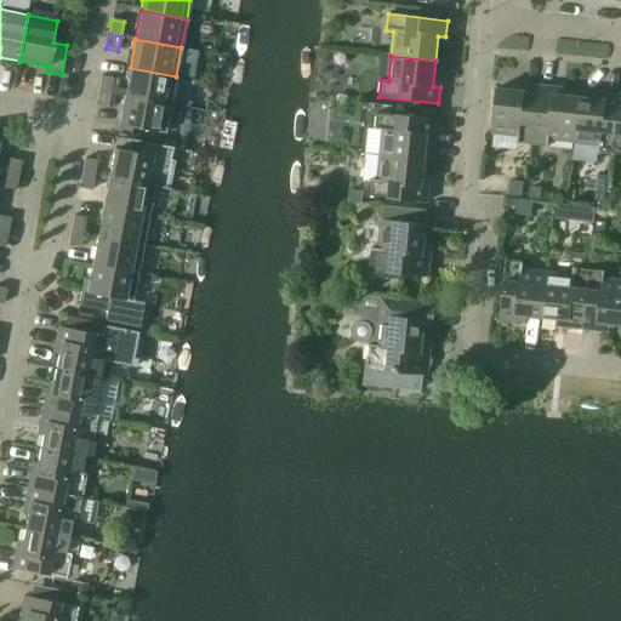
[(176,77),(130,68),(125,90),(124,96),(170,104),(176,77)]
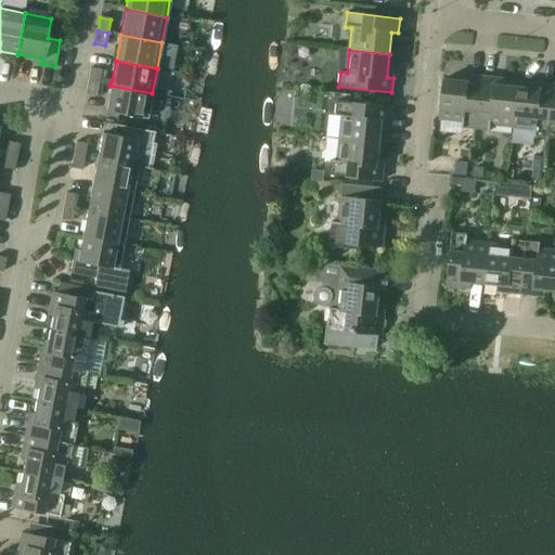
[(88,81),(99,84),(100,78),(101,71),(90,68),(88,81)]
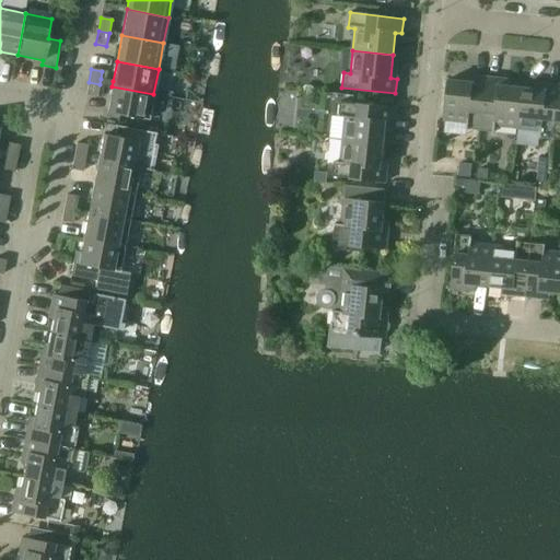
[(480,131),(486,78),(473,77),(471,83),(448,80),(444,120),(467,124),(466,130),(480,131)]
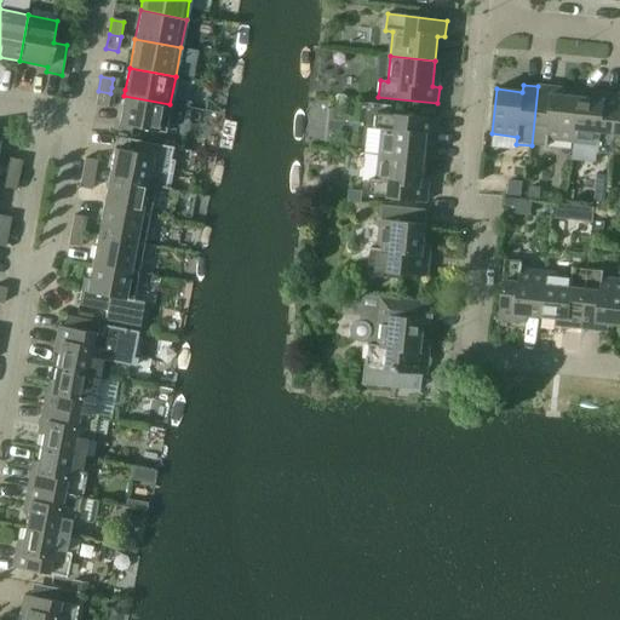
[(547,139),(573,143),(578,98),(552,95),(554,87),(538,86),(532,145),(547,147),(547,139)]
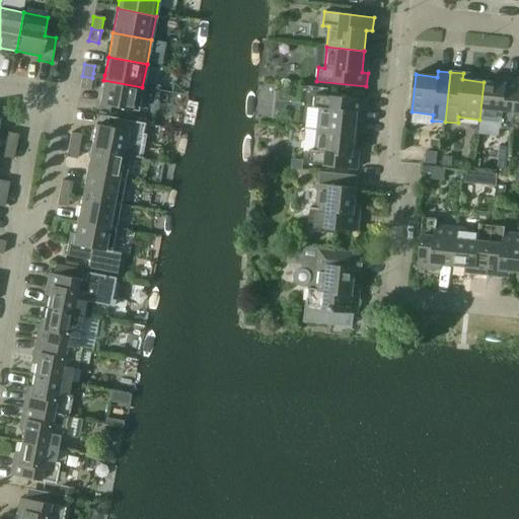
[(89,90),(92,78),(82,76),(79,88),(89,90)]
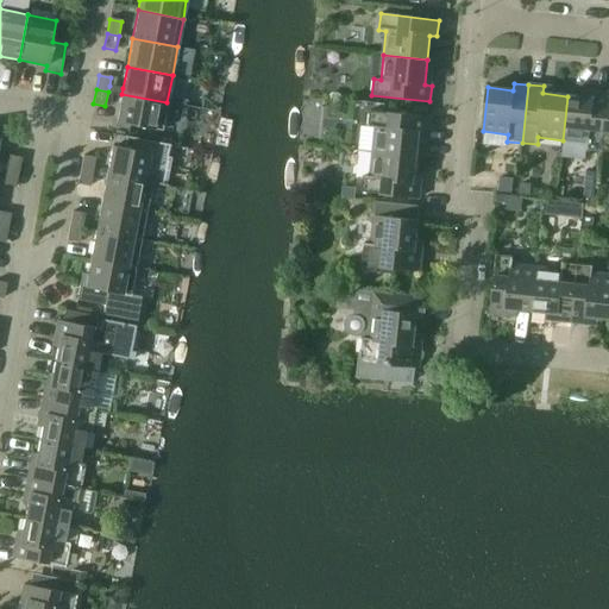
[(586,150),(602,151),(608,93),(592,92),(592,99),(567,96),(563,140),(588,143),(586,150)]
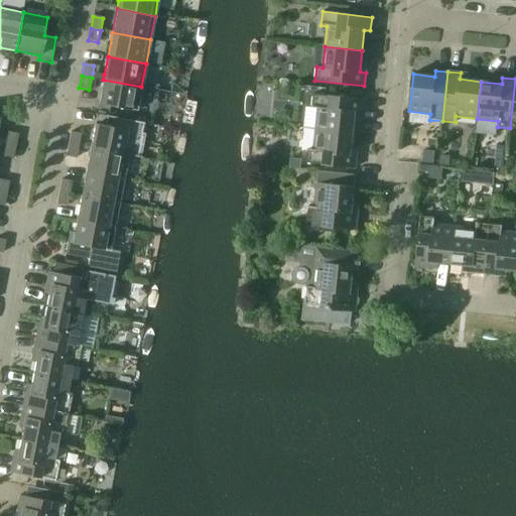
[(137,111),(141,87),(103,80),(99,104),(137,111)]
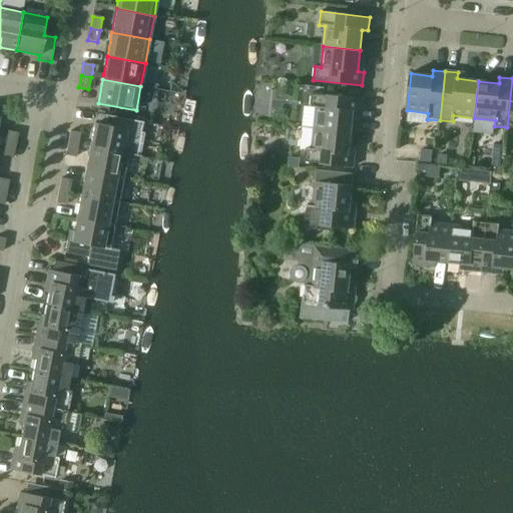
[(317,108),(314,128),(351,132),(354,112),(359,112),(361,99),(312,94),(311,107),(317,108)]
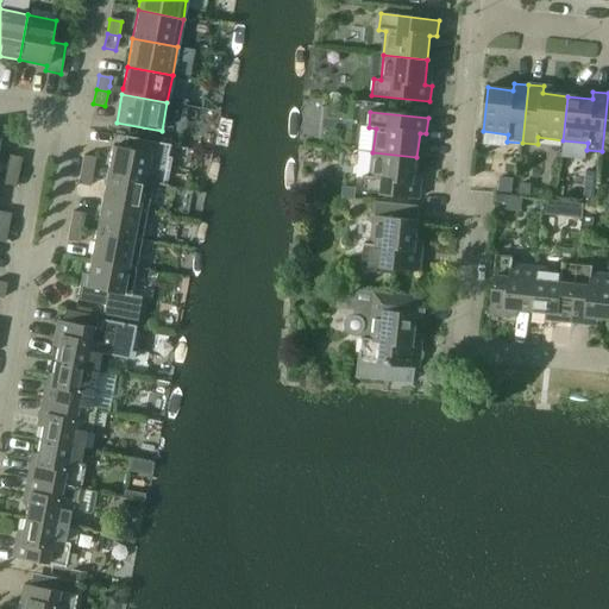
[(106,175),(151,183),(165,187),(171,158),(167,157),(169,145),(155,143),(146,140),(125,137),(123,149),(112,146),(106,175)]
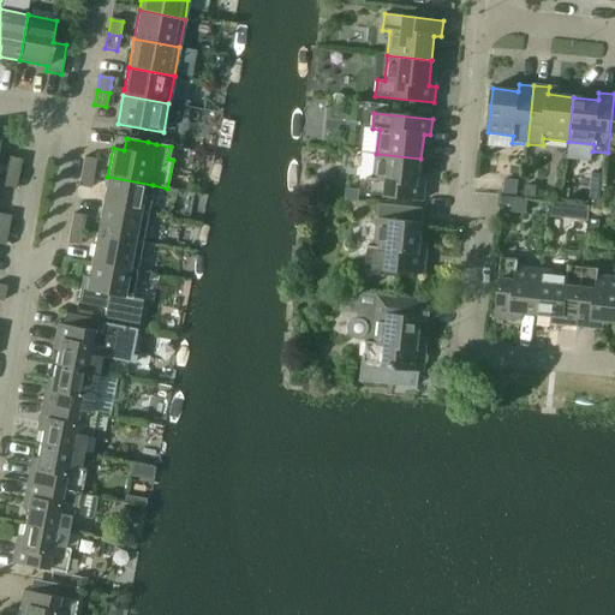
[(421,159),(376,154),(374,179),(366,178),(365,195),(424,201),(425,185),(418,184),(421,159)]
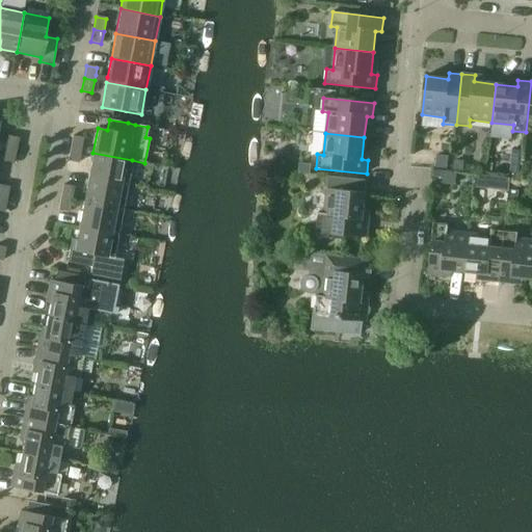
[(5,149),(16,151),(18,138),(7,136),(5,149)]
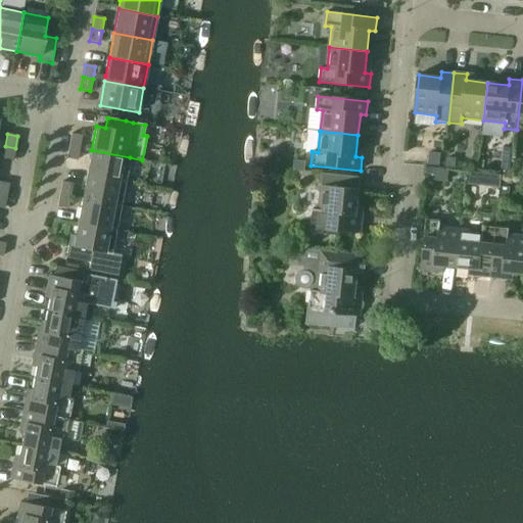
[(68,146),(80,148),(82,136),(72,134),(68,146)]
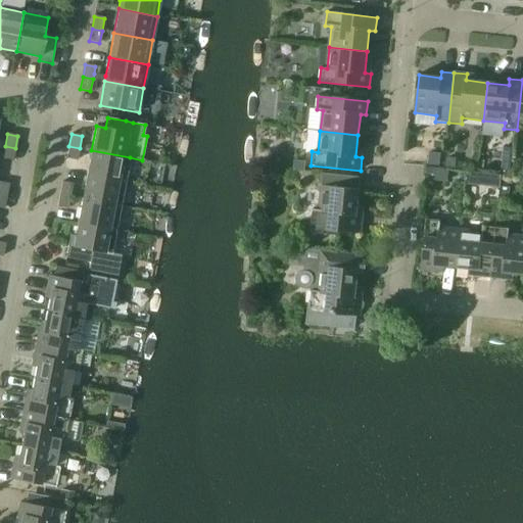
[(13,160),(15,148),(5,146),(3,158),(13,160)]
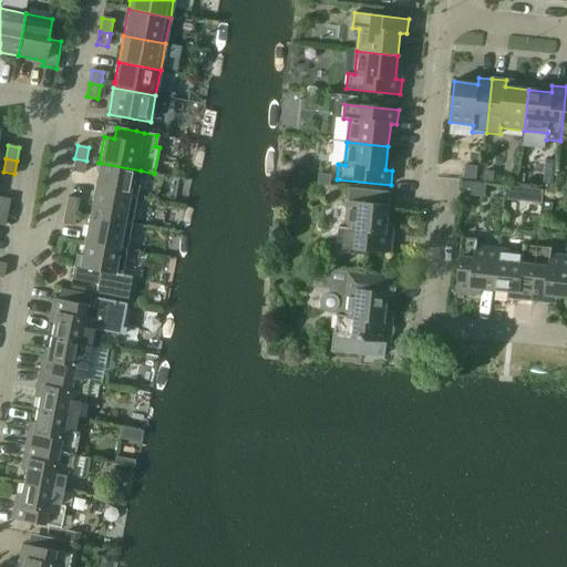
[(83,174),(86,161),(74,158),(72,172),(83,174)]
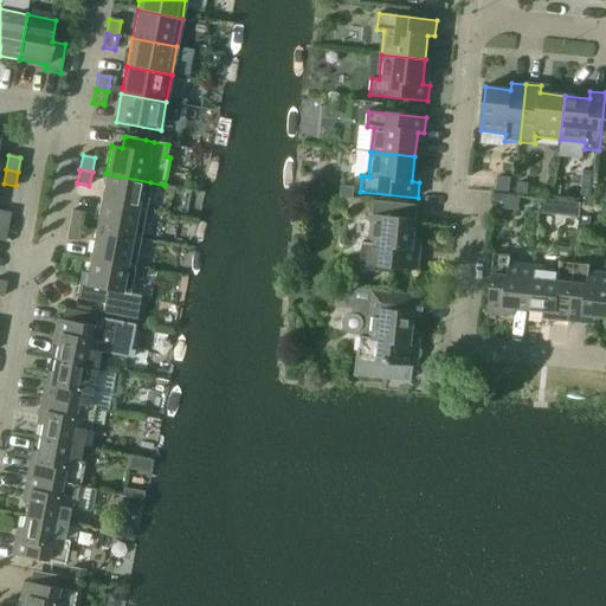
[(597,173),(586,172),(585,185),(595,186),(597,173)]
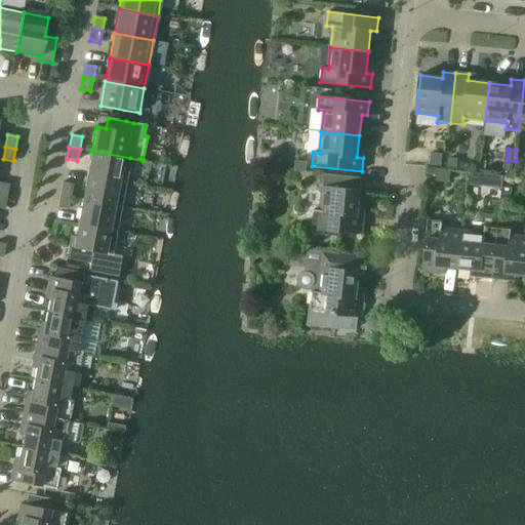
[(130,158),(91,151),(87,175),(126,183),(130,158)]
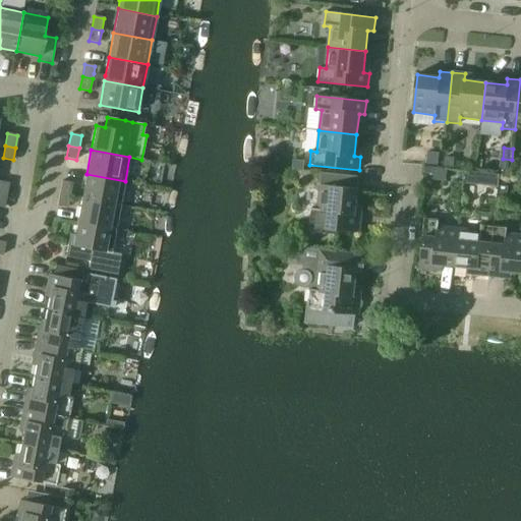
[(426,165),(439,166),(440,155),(427,154),(426,165)]
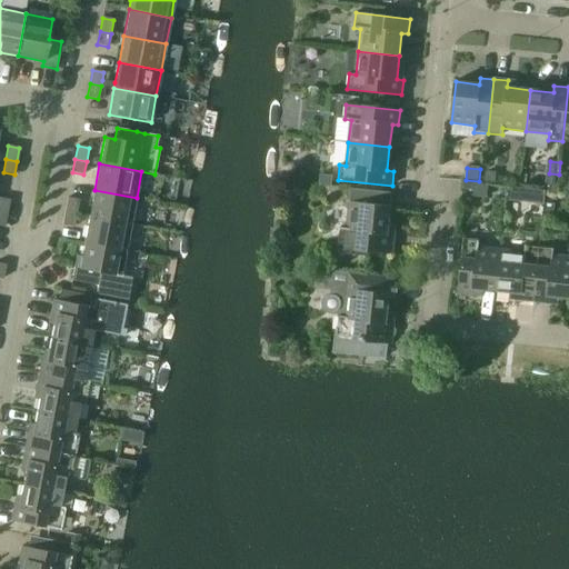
[(483,182),(495,183),(496,173),(485,172),(483,182)]
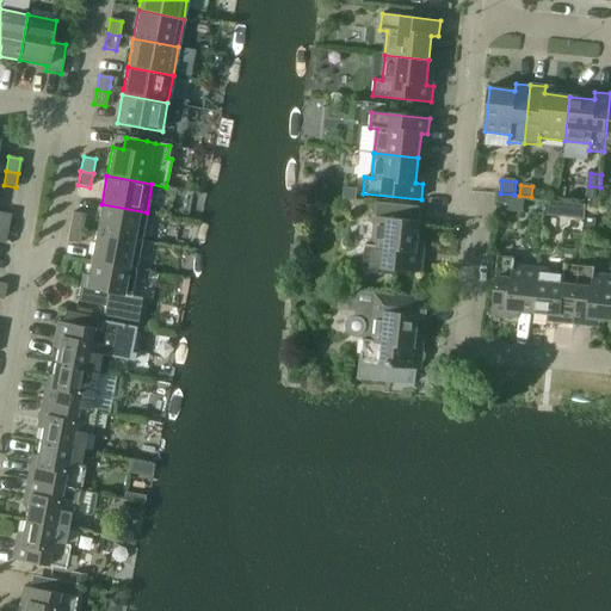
[(347,190),(346,199),(356,201),(357,191),(347,190)]
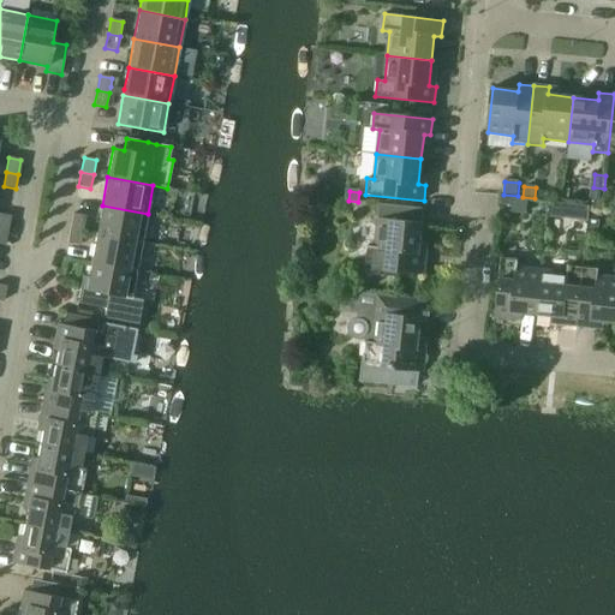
[(501,196),(501,202),(513,203),(512,209),(526,210),(527,199),(513,198),(513,197),(501,196)]
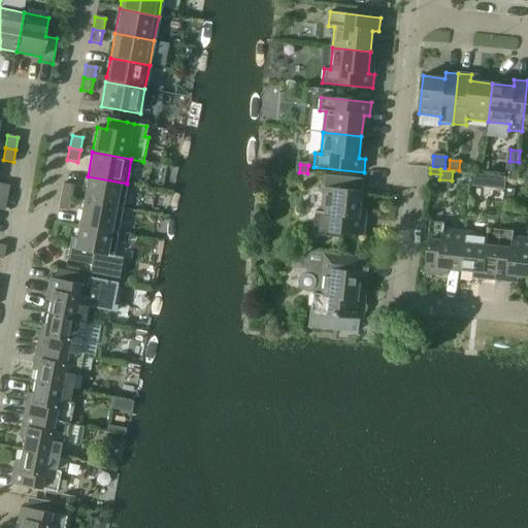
[(316,211),(312,235),(338,238),(339,233),(364,236),(366,217),(360,217),(363,192),(347,190),(349,177),(326,175),(325,188),(322,212),(316,211)]
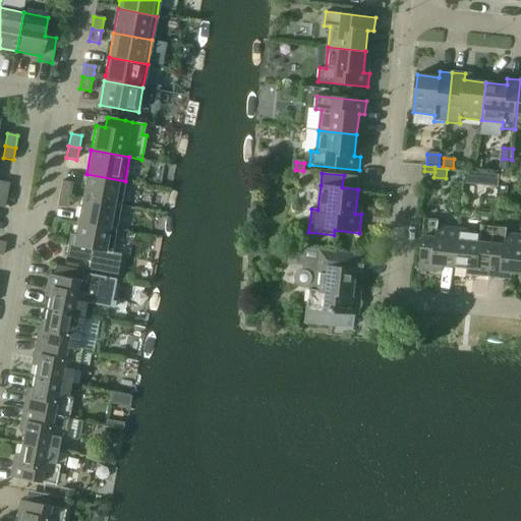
[(482,173),(481,185),(498,187),(499,175),(482,173)]
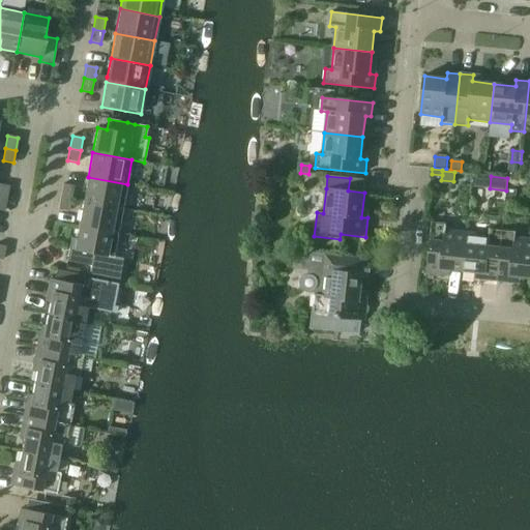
[(127,184),(88,177),(83,201),(122,209),(127,184)]
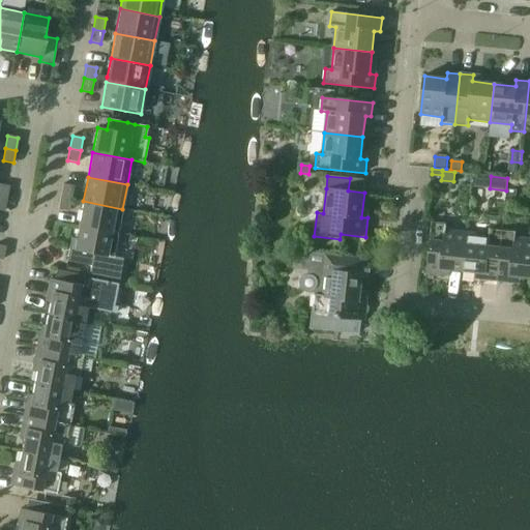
[(0,198),(6,199),(8,186),(0,184),(0,198)]
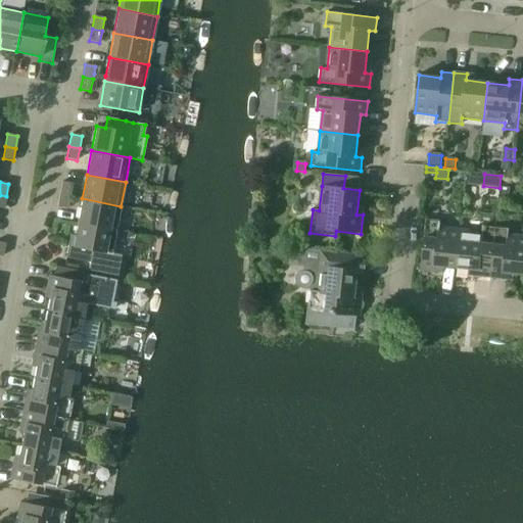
[(59,194),(69,196),(73,184),(62,182),(59,194)]
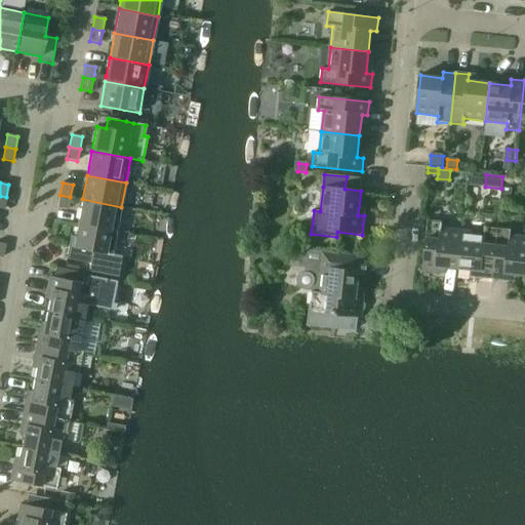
[(511,189),(502,188),(501,196),(510,197),(511,189)]
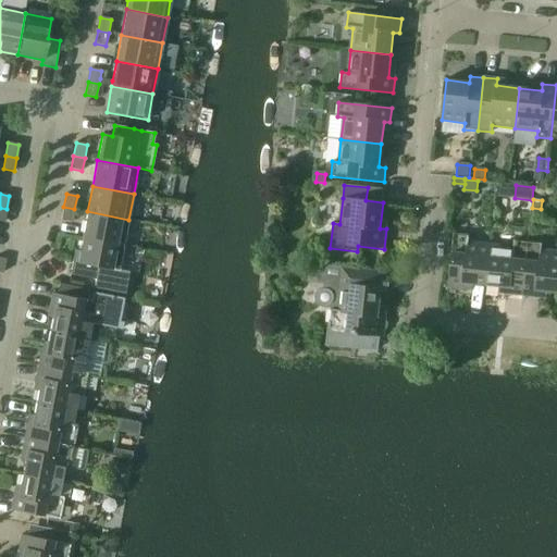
[(72,222),(74,209),(63,207),(61,220),(72,222)]
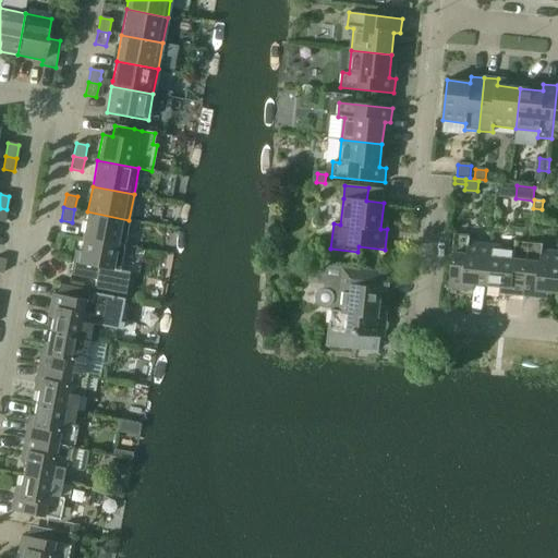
[(129,220),(87,211),(83,238),(124,245),(129,220)]
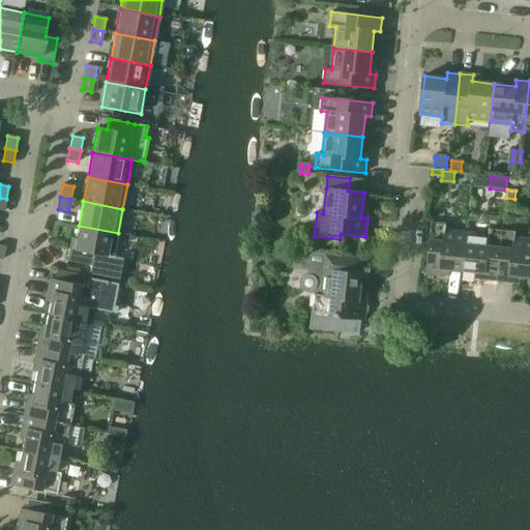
[(442,269),(463,271),(467,233),(445,231),(446,225),(433,223),(427,273),(441,274),(442,269)]
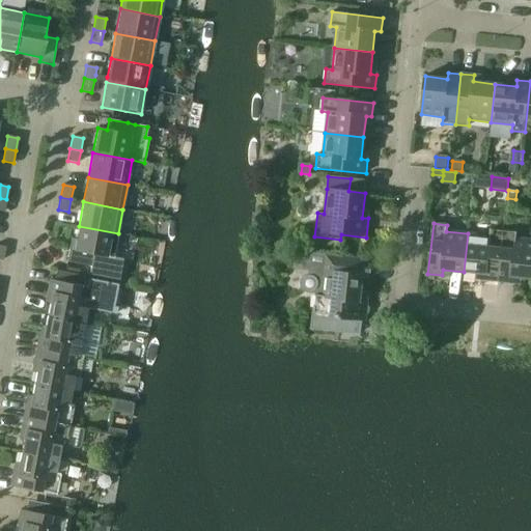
[(118,233),(79,226),(74,250),(70,249),(66,262),(91,267),(89,275),(119,281),(123,259),(113,257),(118,233)]
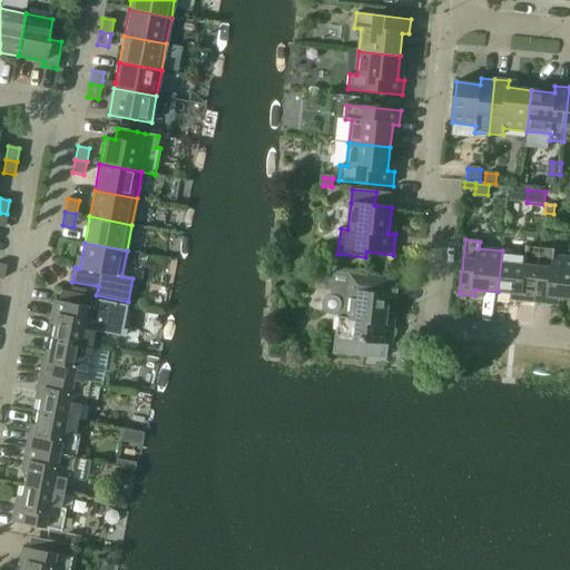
[(520,301),(534,302),(540,247),(527,246),(526,253),(502,251),(498,292),(521,294),(520,301)]
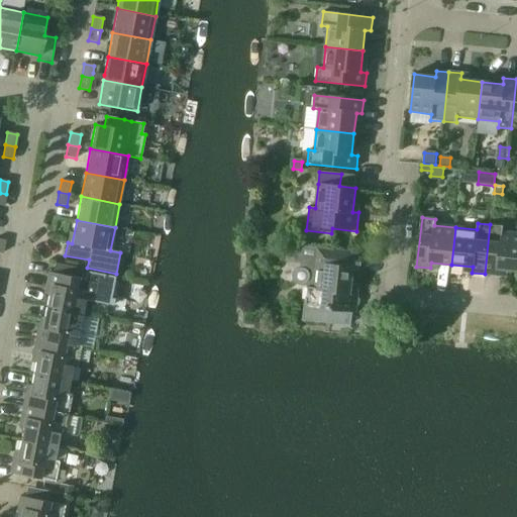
[(516,271),(516,233),(502,232),(503,226),(490,224),(485,274),(498,276),(498,270),(516,271)]
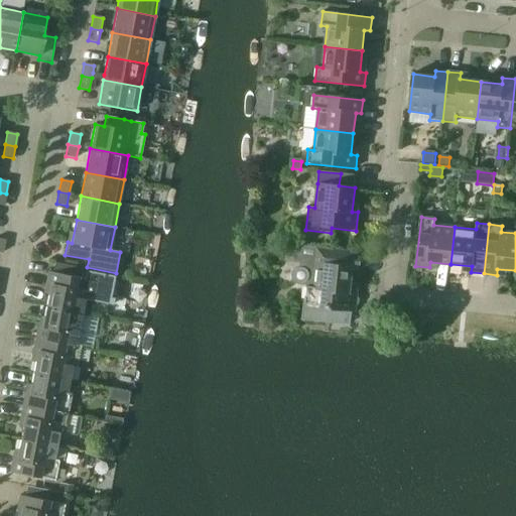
[(350,291),(353,269),(360,270),(362,252),(288,245),(286,262),(300,263),(299,266),(296,267),(293,270),(292,274),(292,278),(294,282),(298,285),(306,286),(306,287),(304,310),(330,312),(330,307),(354,310),(356,292),(350,291)]
